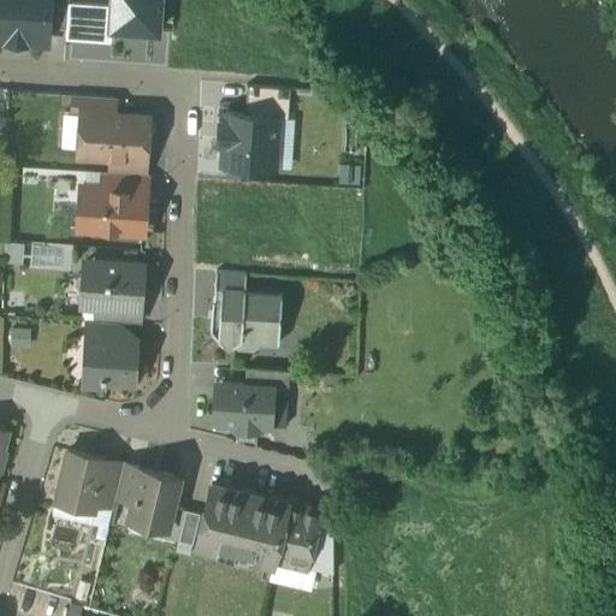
[(47,0),(0,0),(0,37),(7,39),(11,36),(22,37),(25,40),(45,41),(46,27),(47,0)]
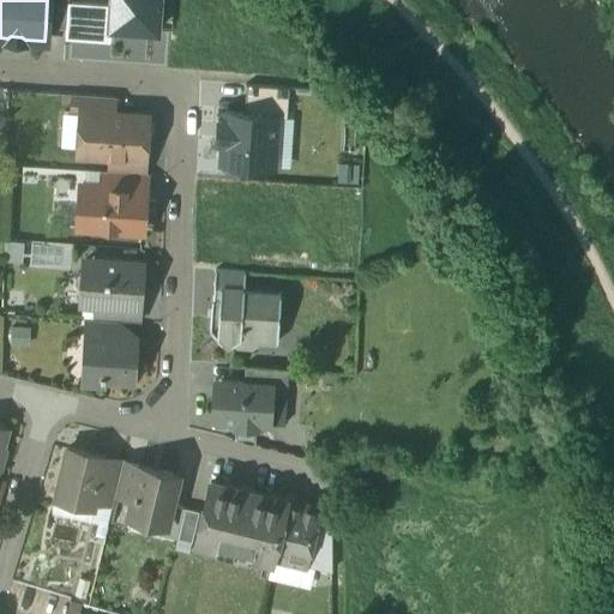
[(67,0),(47,0),(46,26),(66,28),(67,1),(67,0)]
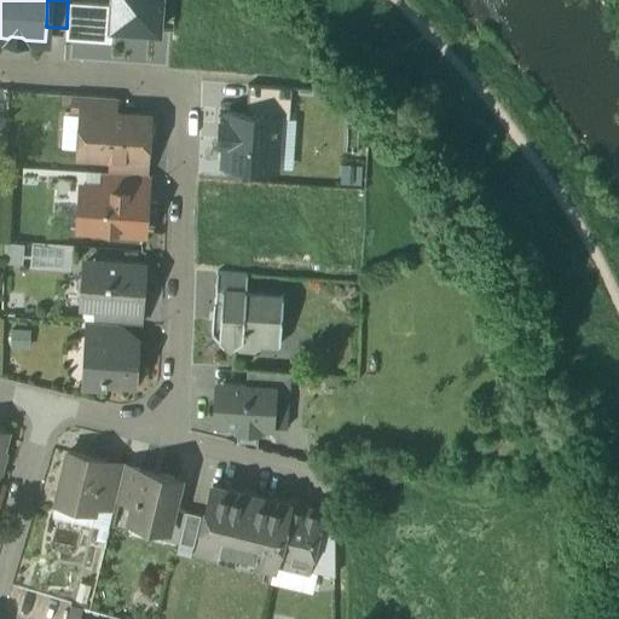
[(109,29),(111,29),(162,32),(162,0),(109,0),(110,3),(109,29)]
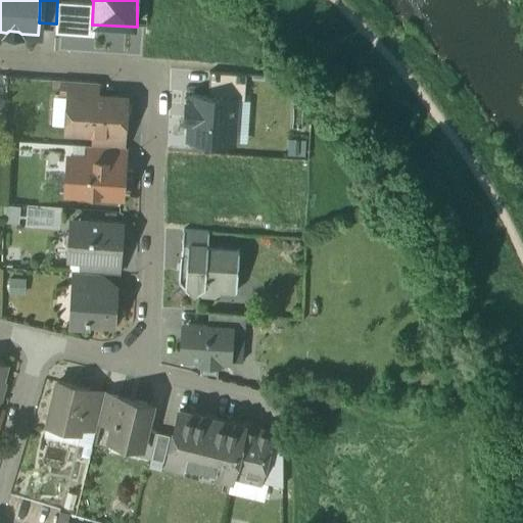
[(93,2),(57,1),(56,24),(56,31),(94,33),(94,25),(92,25),(93,2)]
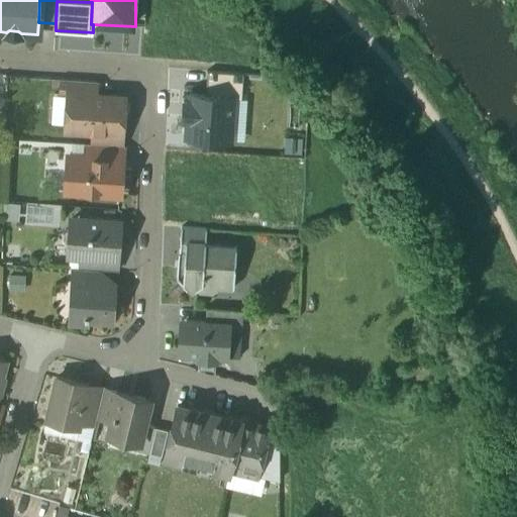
[(90,50),(90,34),(62,34),(62,50),(90,50)]
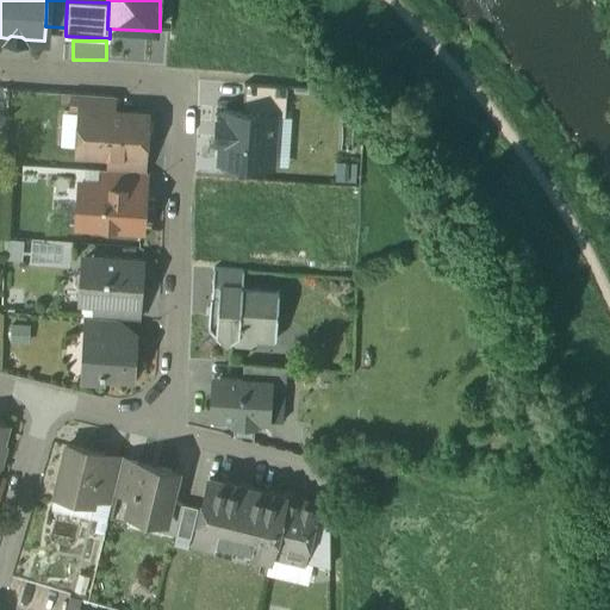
[(244,86),(243,113),(275,114),(286,116),(287,88),(244,86)]
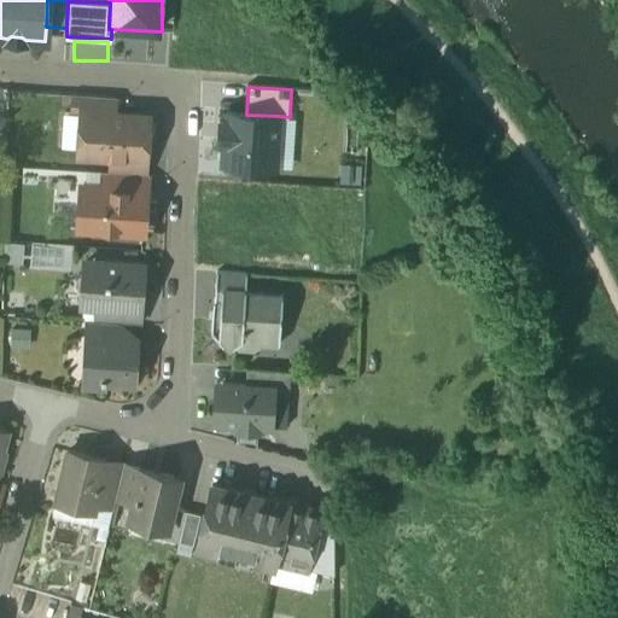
[(114,97),(74,94),(73,112),(82,114),(82,112),(114,114),(114,97)]
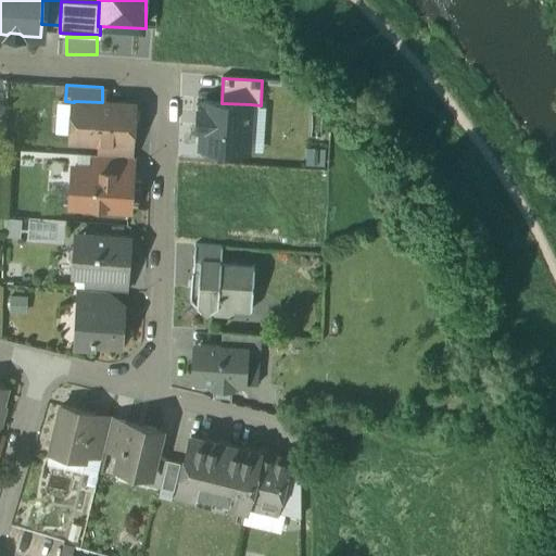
[(102,102),(74,101),(74,102),(72,135),(87,136),(87,140),(100,141),(130,142),(131,142),(133,122),(126,121),(127,104),(102,102)]
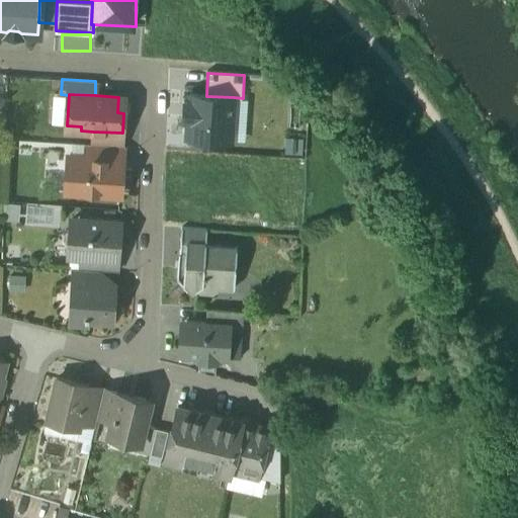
[(186,138),(232,141),(234,97),(206,96),(189,95),(188,102),(184,102),(183,119),(187,119),(186,138)]
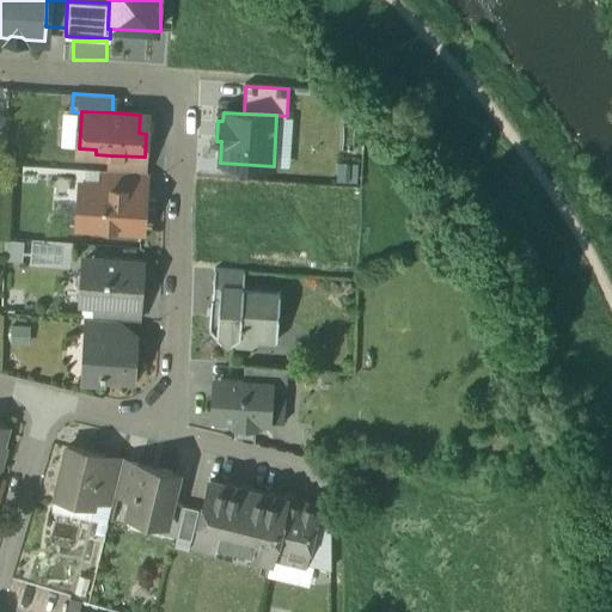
[(144,157),(110,155),(110,171),(141,172),(144,157)]
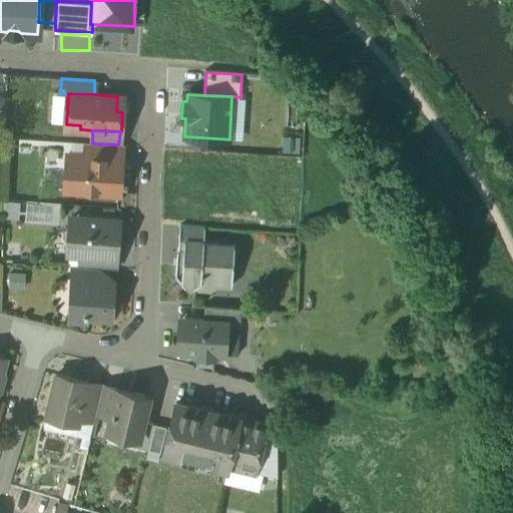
[(92,143),(86,143),(85,154),(85,155),(99,156),(99,165),(120,167),(121,145),(118,144),(92,143)]
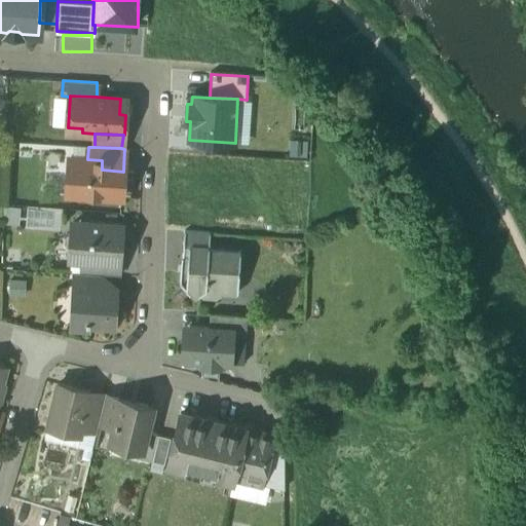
[(102,160),(87,159),(87,158),(72,157),(71,166),(66,172),(65,181),(70,187),(70,194),(121,197),(123,172),(102,170),(102,160)]
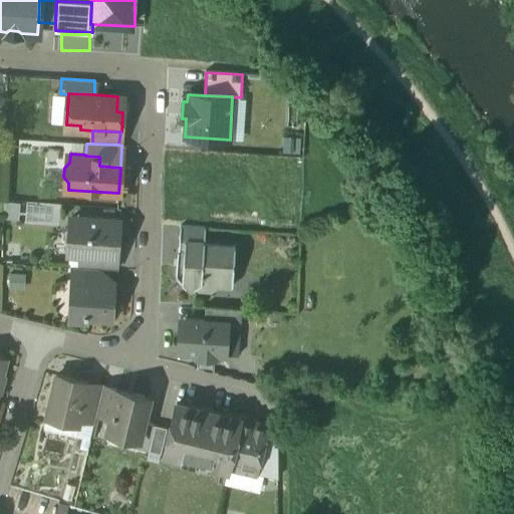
[(120,219),(73,216),(72,227),(69,227),(64,232),(63,237),(68,243),(71,243),(70,254),(82,255),(98,256),(99,248),(118,249),(118,245),(120,243),(121,237),(119,235),(120,219)]
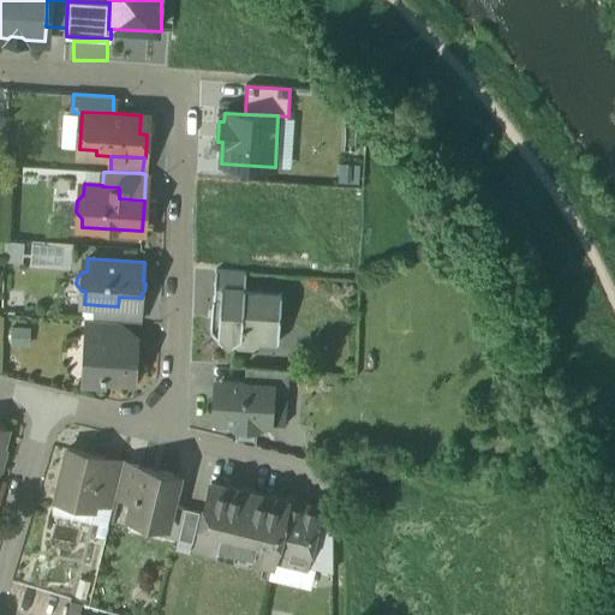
[(245,273),(215,270),(214,300),(220,302),(243,303),(244,292),(245,273)]
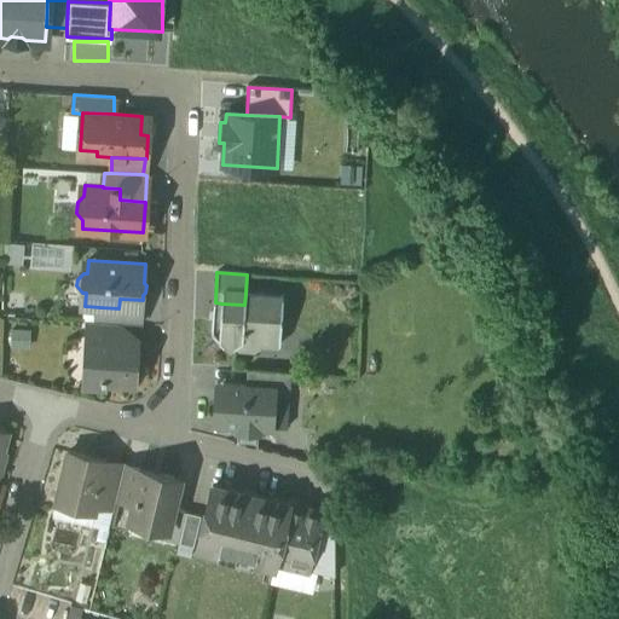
[(283,296),(246,294),(244,305),(221,304),(220,316),(212,322),(212,333),(223,346),(235,347),(243,340),(258,341),(260,343),(279,345),(281,325),(277,322),(277,317),(282,317),(283,296)]
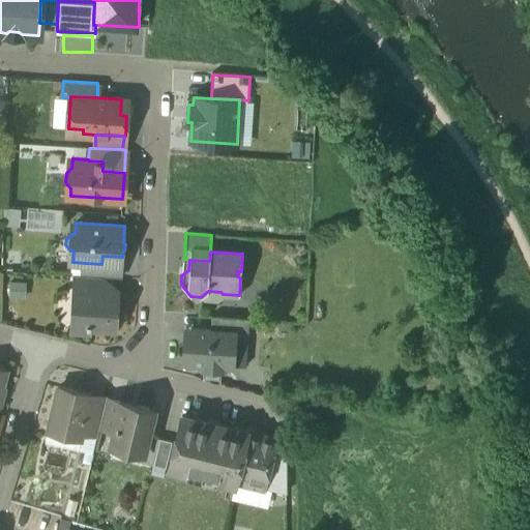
[(122,257),(102,256),(101,264),(85,263),(84,275),(104,276),(121,277),(122,257)]
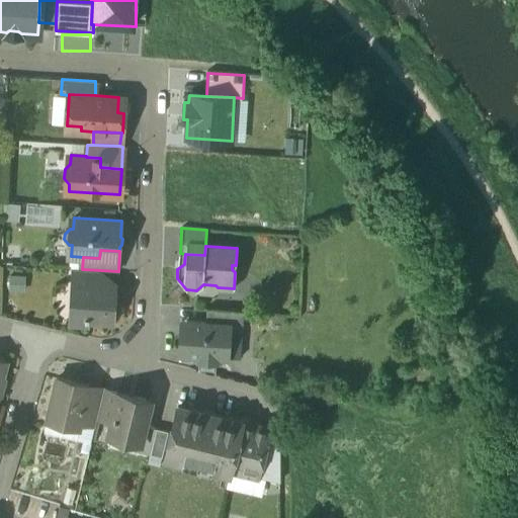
[(82,269),(74,268),(73,282),(100,283),(101,270),(82,269)]
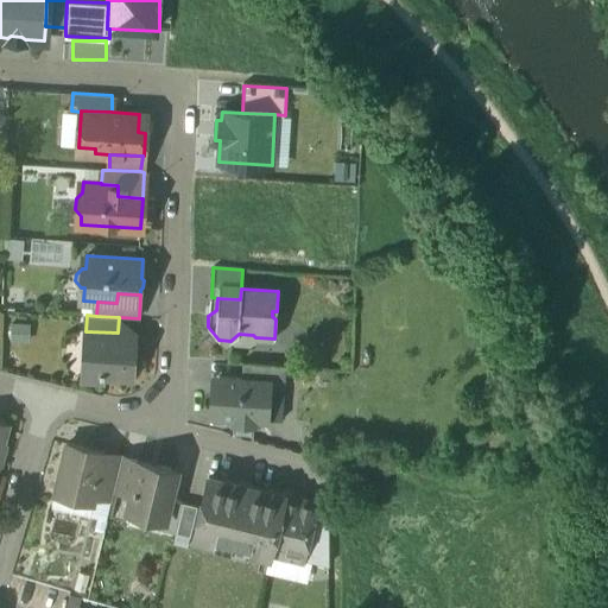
[(86,331),(84,331),(82,368),(100,369),(99,374),(132,377),(133,350),(132,350),(133,334),(118,333),(86,331)]
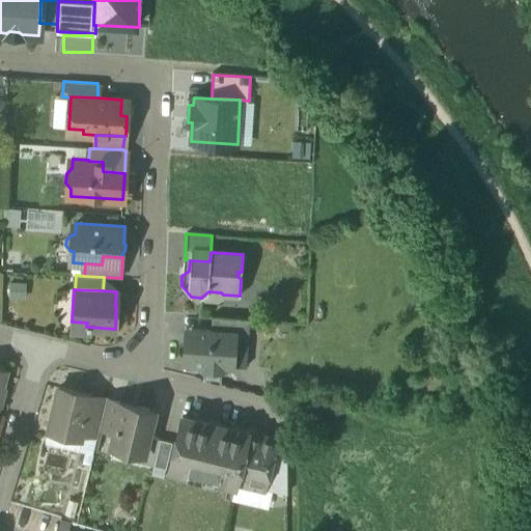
[(249,319),(212,316),(211,330),(235,332),(234,338),(248,339),(249,319)]
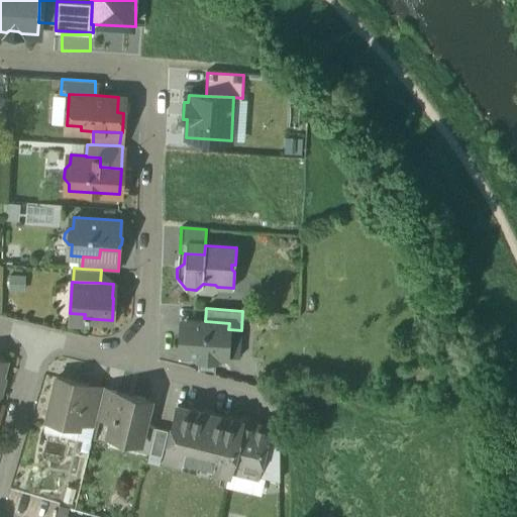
[(205,321),(181,320),(179,352),(199,354),(198,358),(215,359),(216,355),(227,356),(228,329),(229,323),(205,321)]
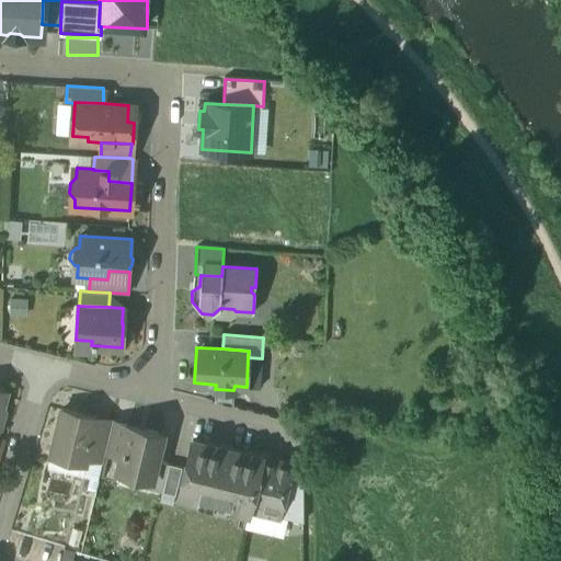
[(95,418),(60,409),(50,455),(84,462),(94,419),(95,418)]
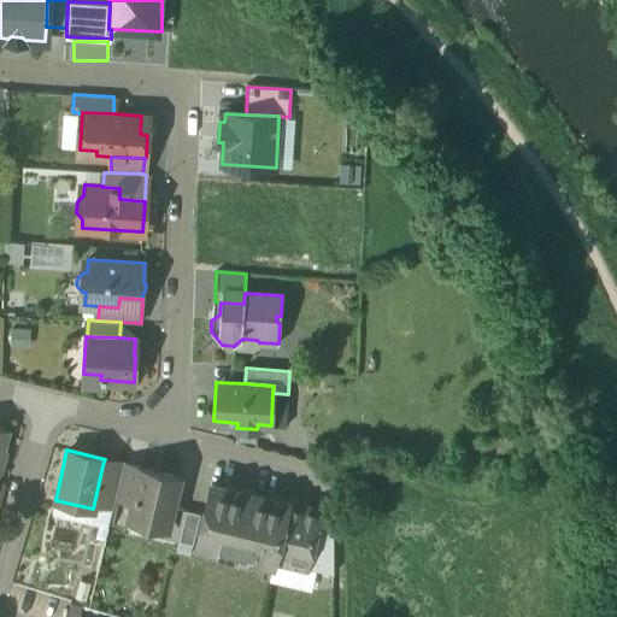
[(123,464),(104,460),(93,509),(90,523),(107,527),(115,498),(123,464)]
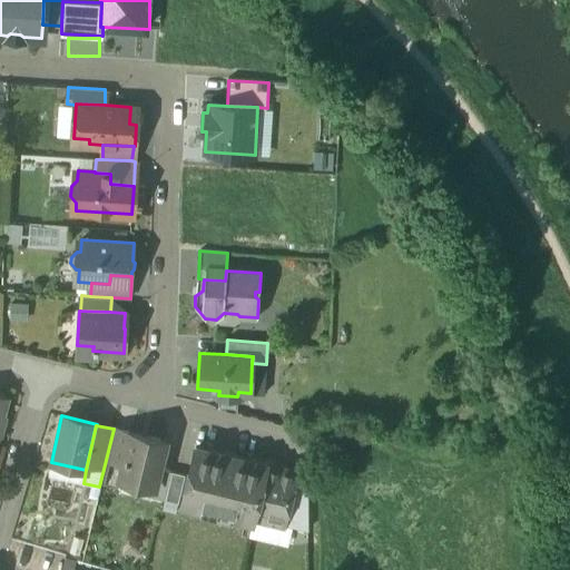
[(129,433),(114,429),(106,460),(123,463),(129,433)]
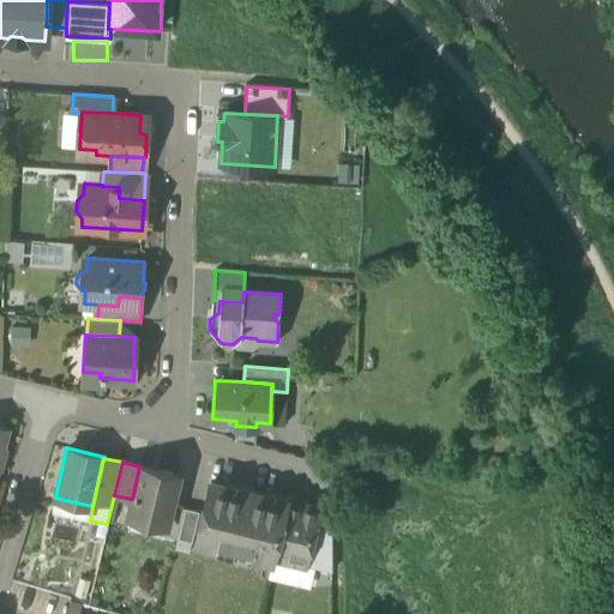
[(176,474),(139,465),(132,499),(128,515),(166,524),(176,474)]
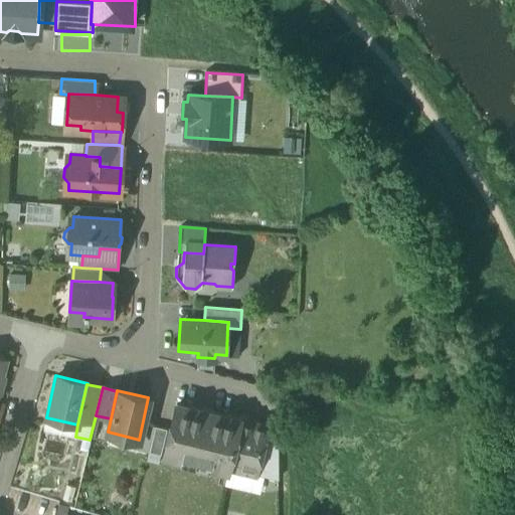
[(238,418),(176,404),(164,455),(181,459),(185,457),(207,462),(209,466),(226,470),(227,466),(238,418)]
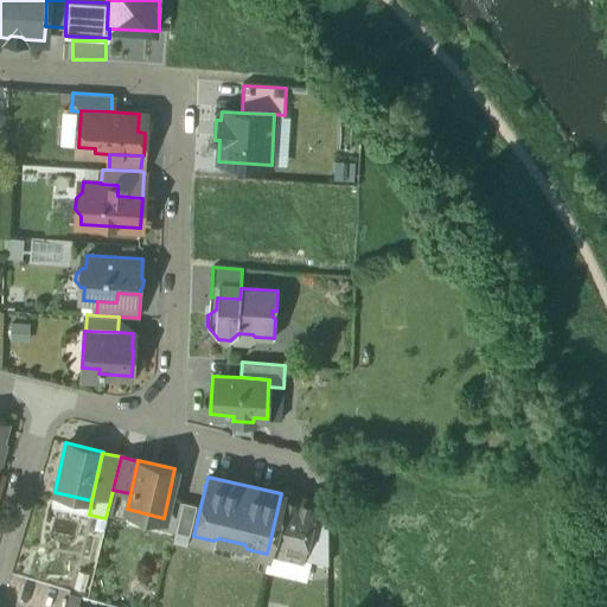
[(91,500),(55,492),(51,505),(89,515),(91,500)]
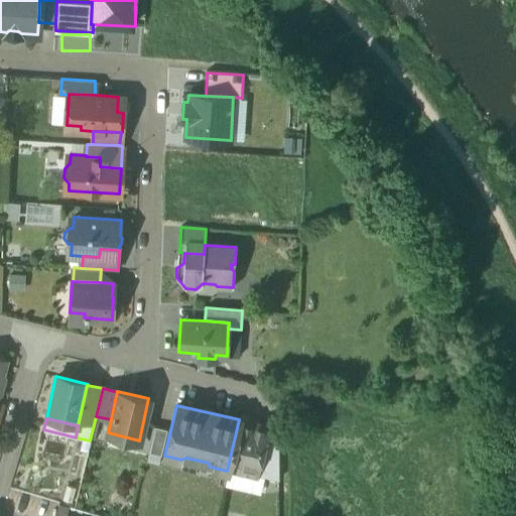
[(267,426),(239,419),(228,467),(242,470),(243,466),(256,469),(267,426)]
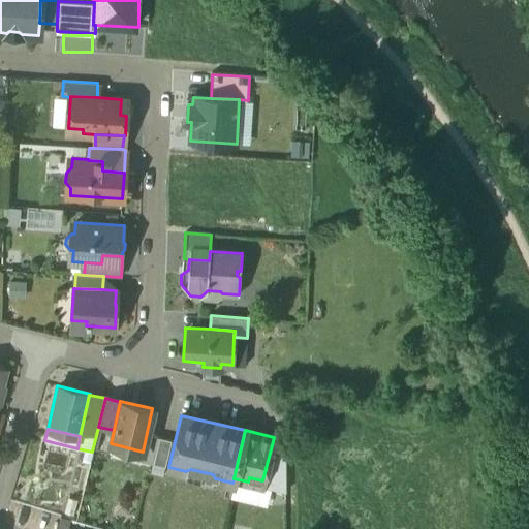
[(170,439),(159,436),(153,463),(164,466),(170,439)]
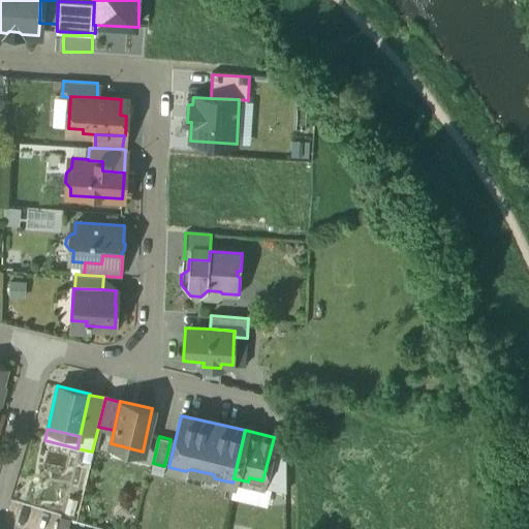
[(81,528),(71,526),(73,520),(60,516),(56,528),(81,528)]
